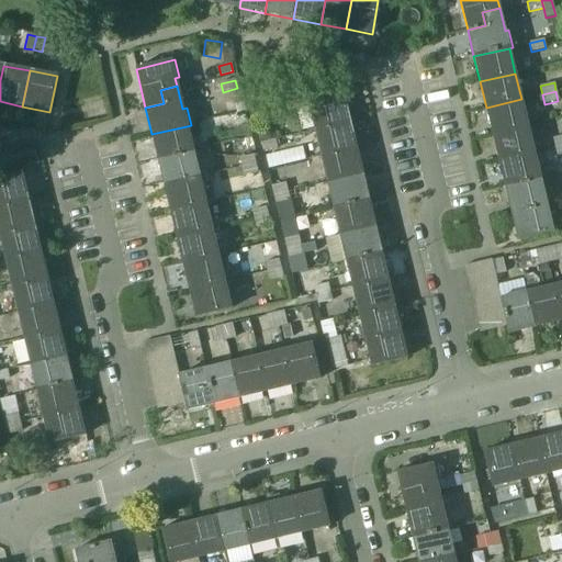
[(343,94),(307,103),(314,131),(349,122),(343,94)]
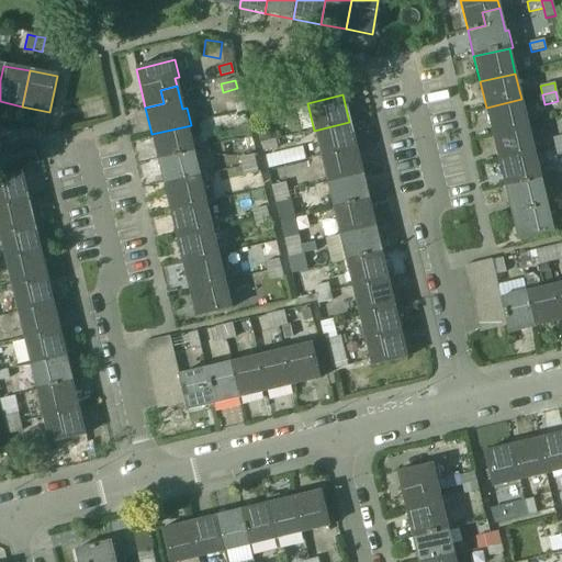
[(521,99),(486,108),(492,133),(528,125),(521,99)]
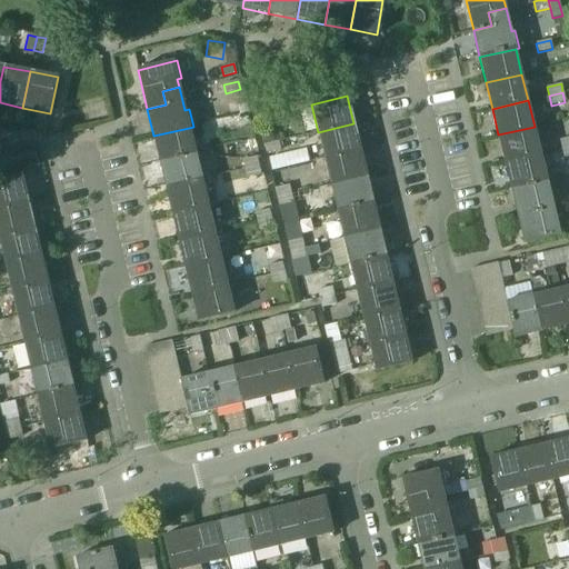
[(353,123),(318,132),(325,158),(360,149),(353,123)]
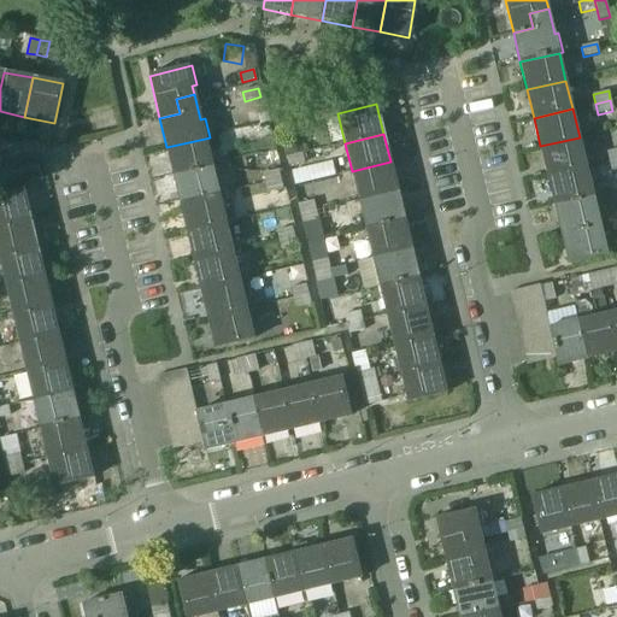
[(580,137),(540,146),(547,176),(586,166),(580,137)]
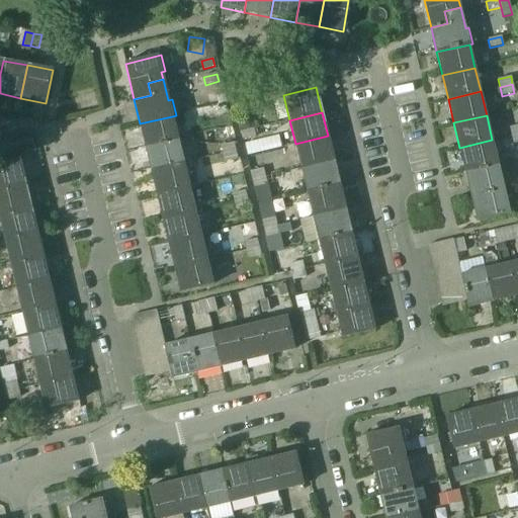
[(172,116),(140,123),(145,146),(177,139),(172,116)]
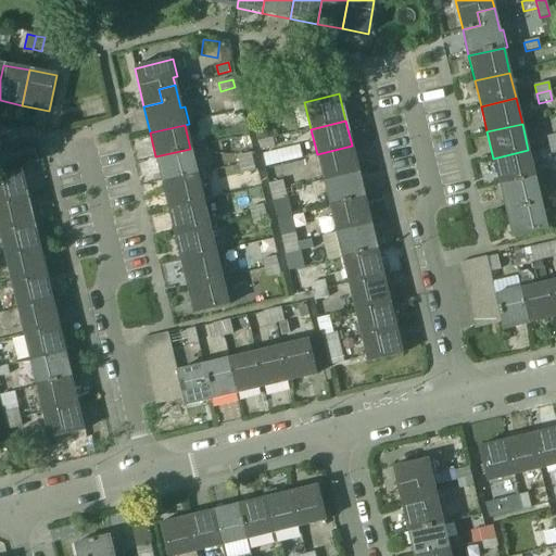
[(248,136),(245,125),(231,128),(234,139),(248,136)]
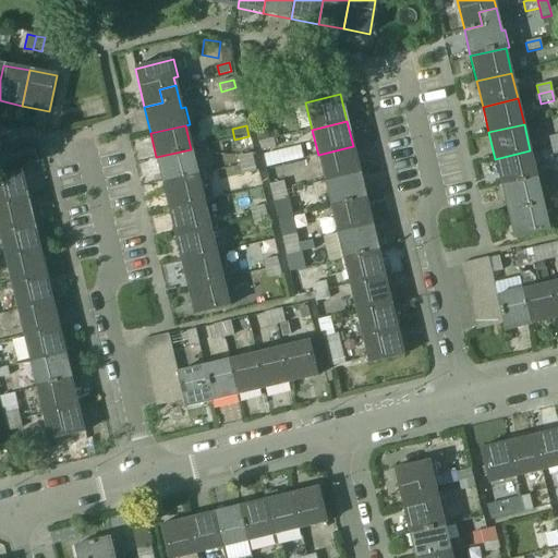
[(557,135),(548,137),(550,146),(557,143),(557,135)]
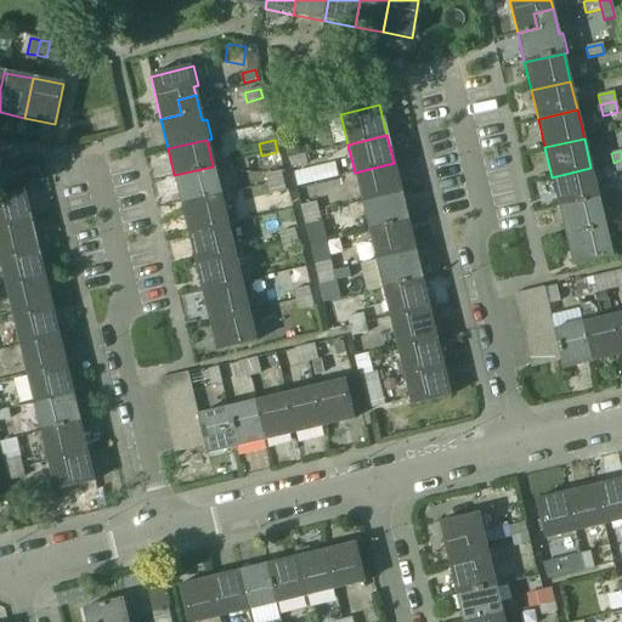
[(304,156),(288,159),(290,169),(306,165),(304,156)]
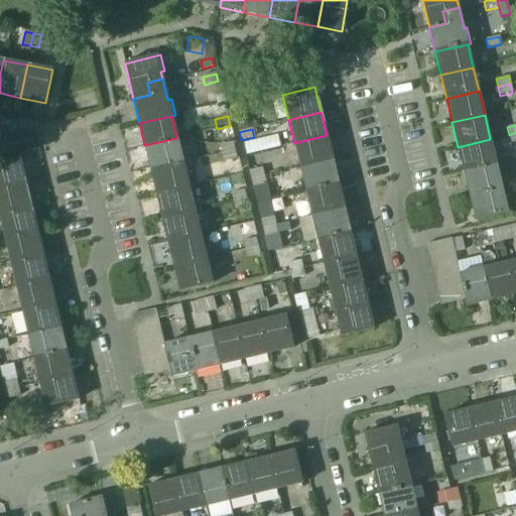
[(327,135),(294,143),(300,167),(333,159),(327,135)]
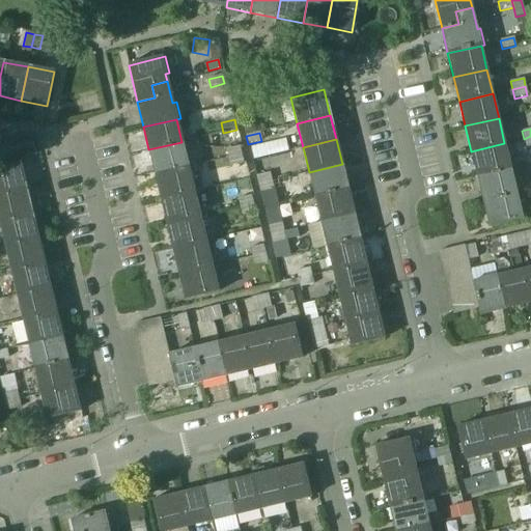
[(286,140),(252,147),(254,158),(288,150),(286,140)]
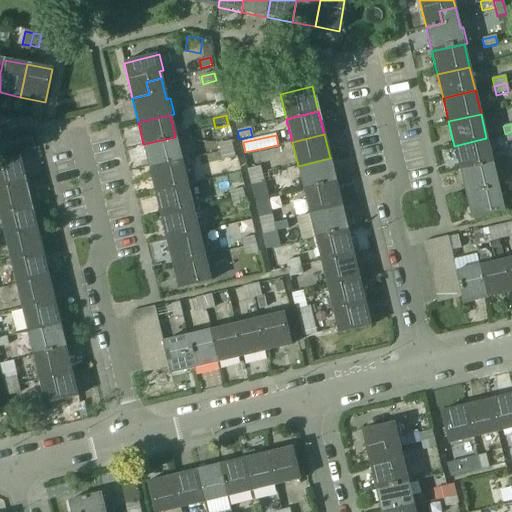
[(175,137),(143,144),(149,168),(181,160),(175,137)]
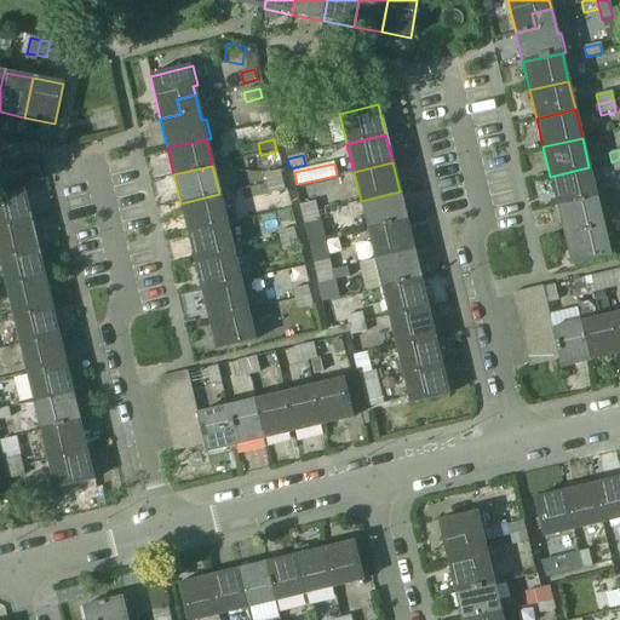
[(42,182),(39,167),(9,174),(12,189),(42,182)]
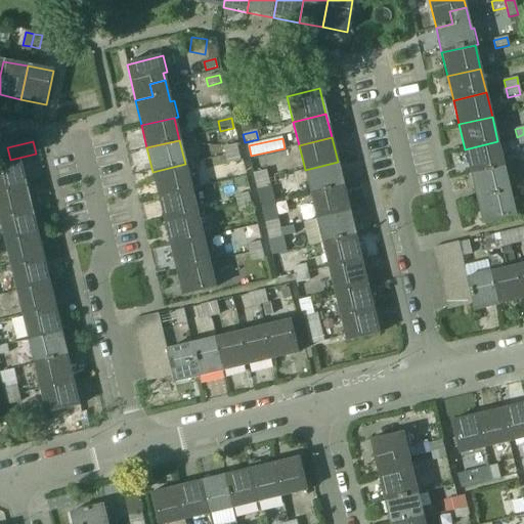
[(497,141),(465,149),(471,174),(504,166),(497,141)]
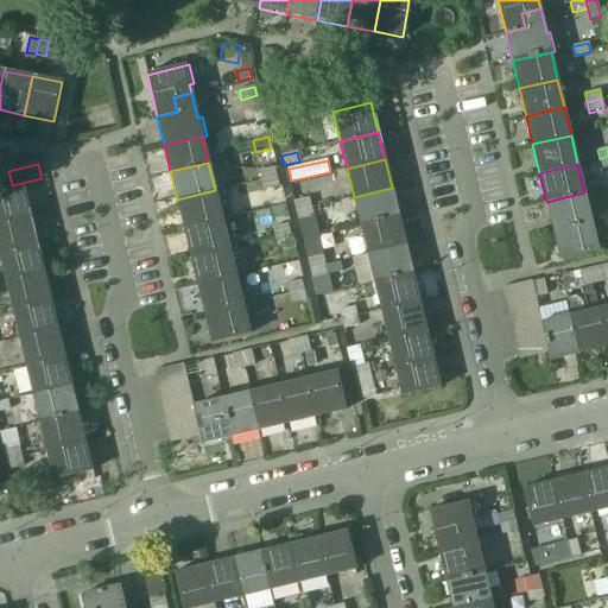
[(259,171),(261,179),(276,176),(274,168),(259,171)]
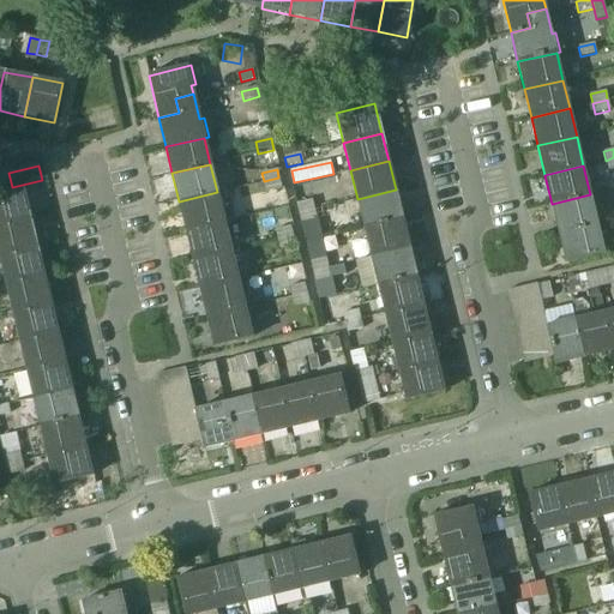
[(0,176),(0,187),(11,185),(8,174),(0,176)]
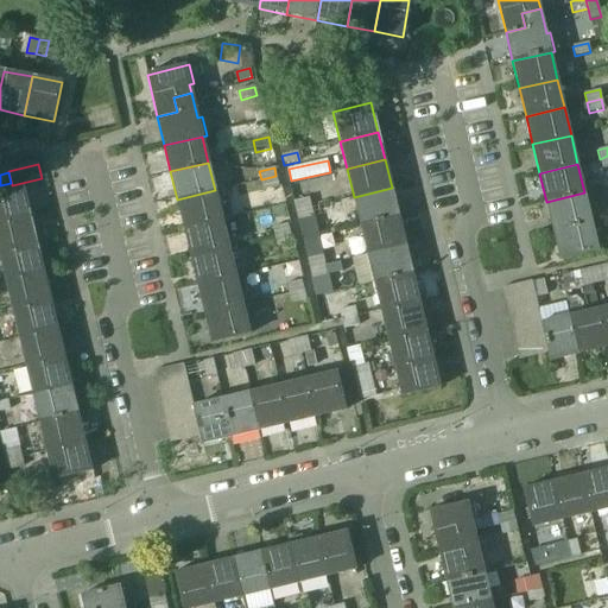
[(276,176),(261,179),(264,190),(278,187),(276,176)]
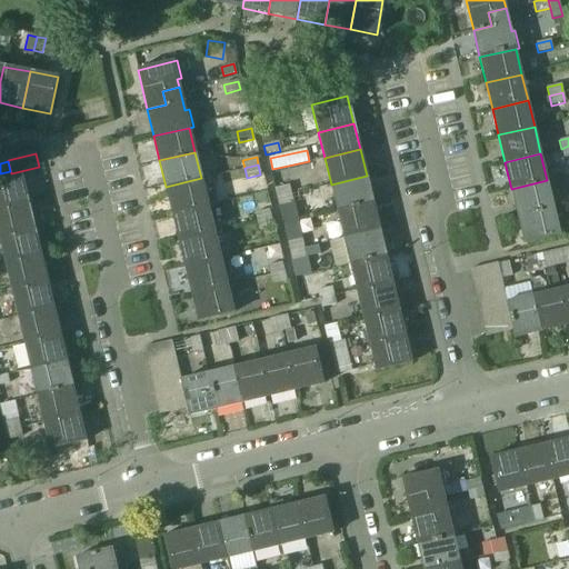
[(21,175),(0,179),(0,207),(28,201),(21,175)]
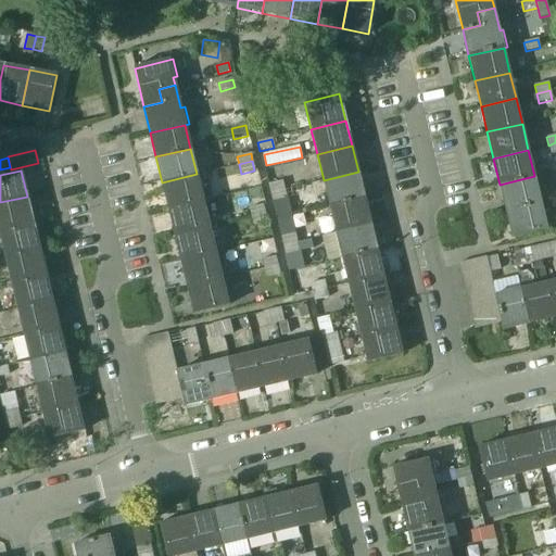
[(358,172),(324,180),(329,206),(364,198),(358,172)]
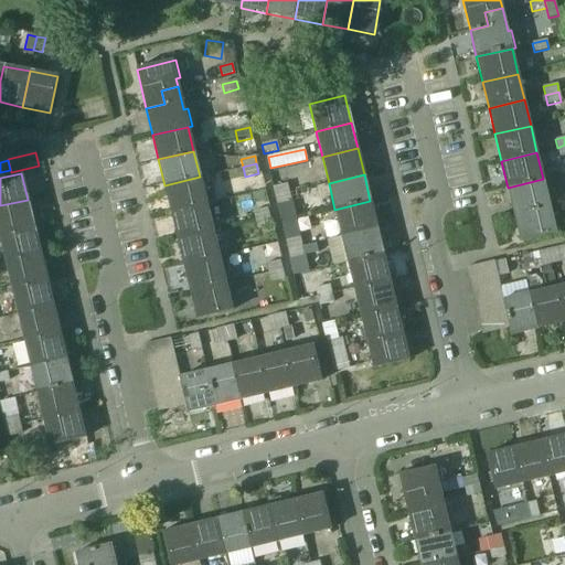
[(200,177),(164,185),(171,212),(206,203),(200,177)]
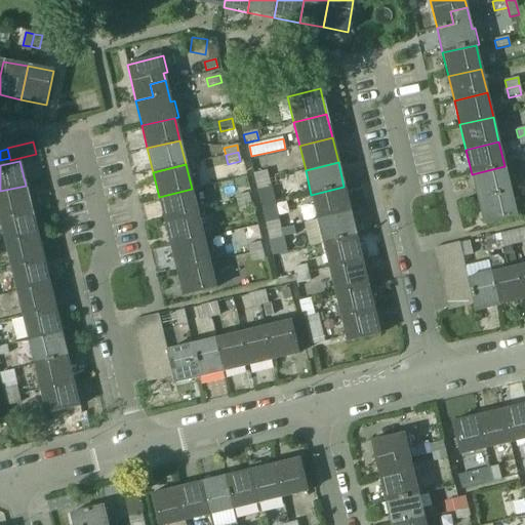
[(505,166),(472,174),(478,198),(511,191),(505,166)]
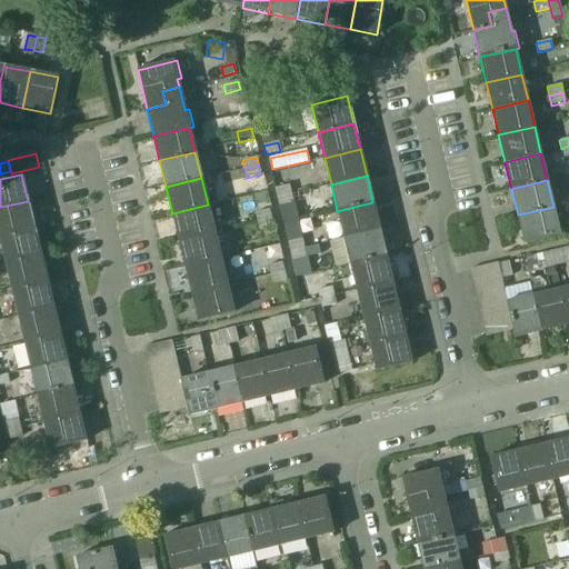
[(275,189),(277,197),(290,193),(288,186),(275,189)]
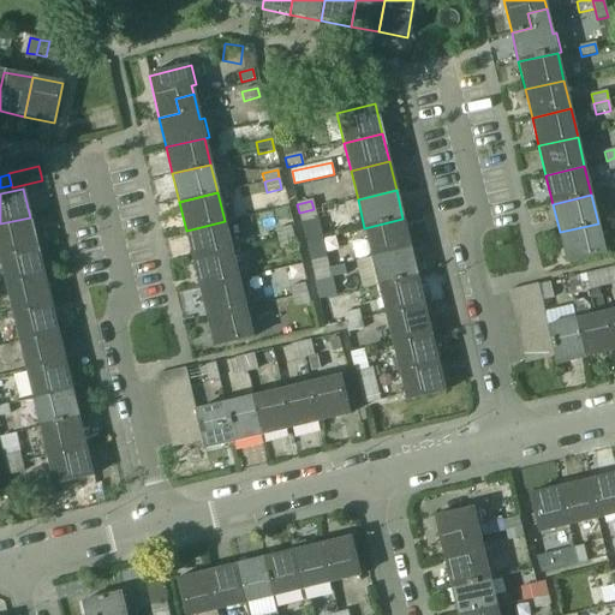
[(314,209),(299,213),(302,224),(316,220),(314,209)]
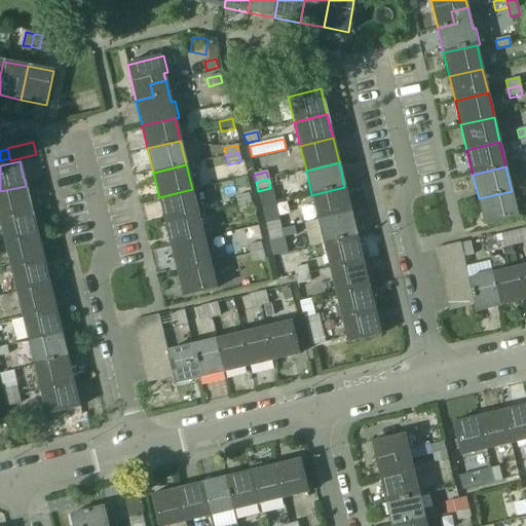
[(26,186),(0,191),(0,218),(31,211),(26,186)]
